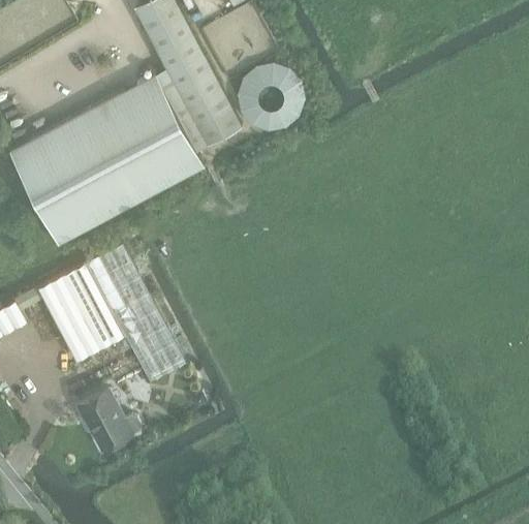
[(153,0),(135,10),(208,148),(242,129),(173,0),(153,0)]
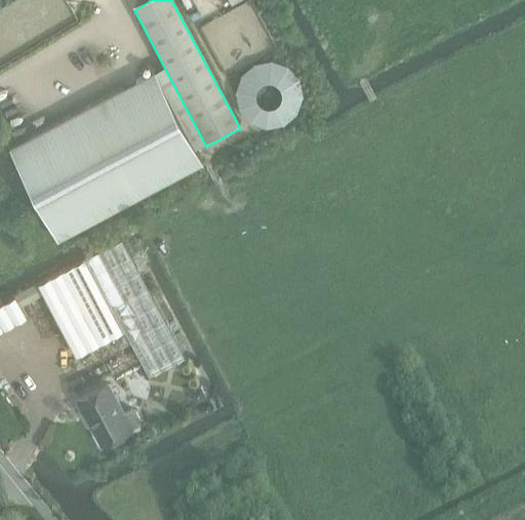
[(249,6),(203,31),(230,80),(254,67),(245,49),(231,56),(225,45),(250,32),(263,54),(272,49),(249,6)]
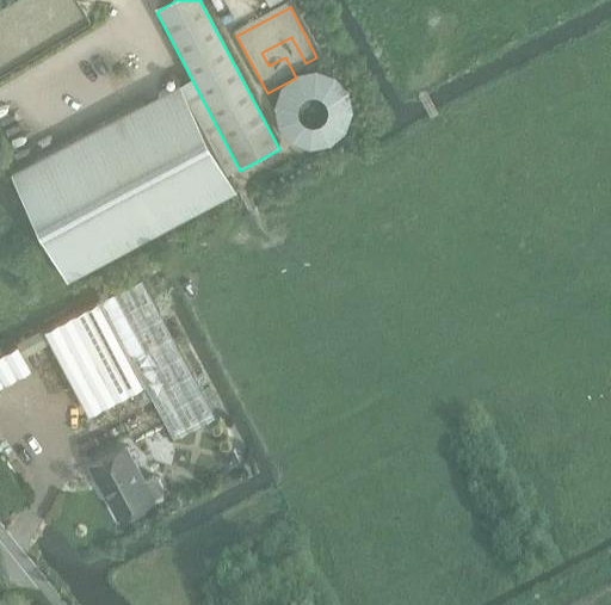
[(309,159),(359,123),(320,68),(270,104),(309,159)]
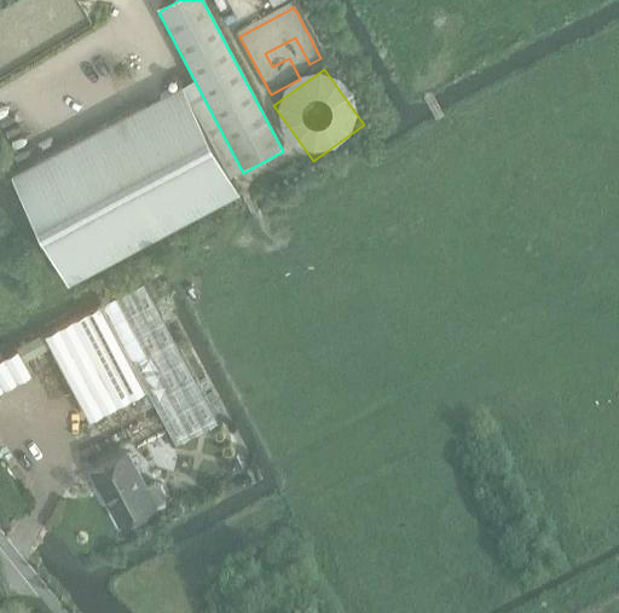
[(12,180),(69,287),(239,196),(183,90),(12,180)]
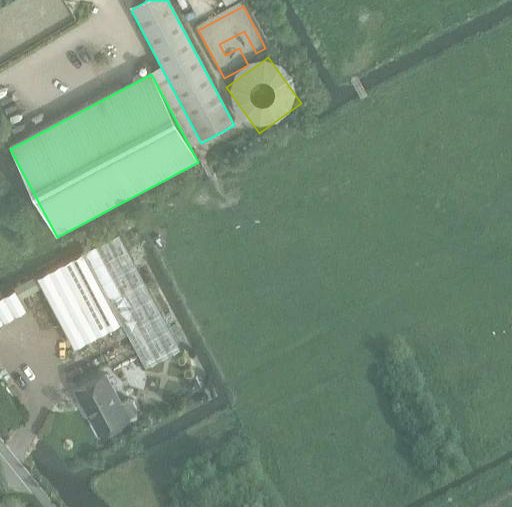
[(122,326),(146,371),(181,353),(120,237),(37,281),(74,351),(122,326)]
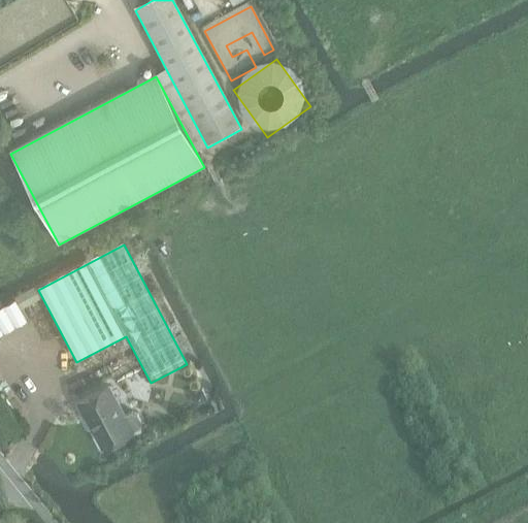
[(0,312),(0,340),(28,325),(15,303),(0,312)]
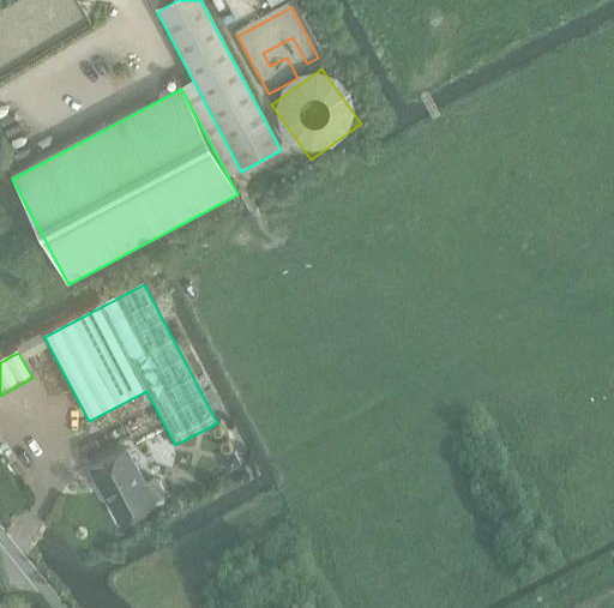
[(92,473),(120,525),(155,507),(163,503),(164,495),(160,487),(154,485),(145,489),(126,453),(90,473),(91,474),(92,473)]
